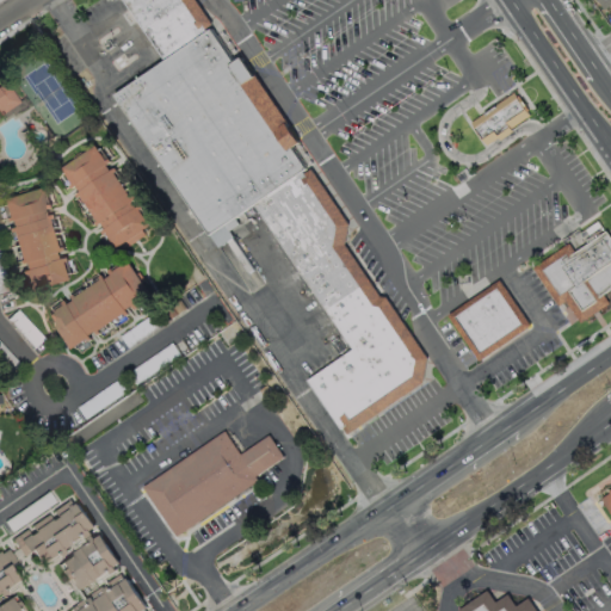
[(197,0),(213,22),(205,28),(207,30),(164,60),(123,0),(197,0)]
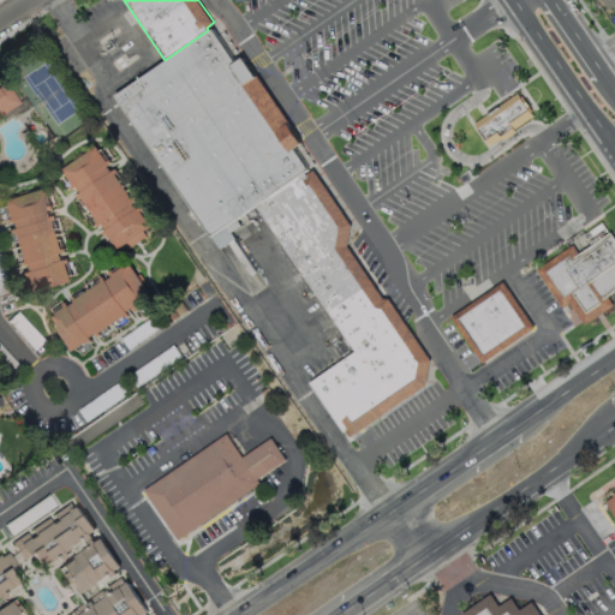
[(614,0),(614,3),(607,10),(599,0),(614,0)]
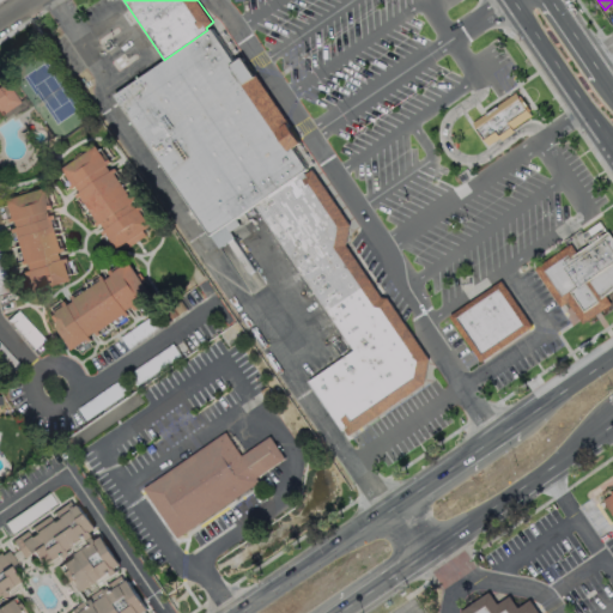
[(218,249),(229,242),(235,238),(231,231),(240,224),(236,217),(255,204),(304,170),(308,168),(293,146),(301,143),(242,55),(235,61),(212,26),(207,30),(164,60),(114,95),(218,249)]
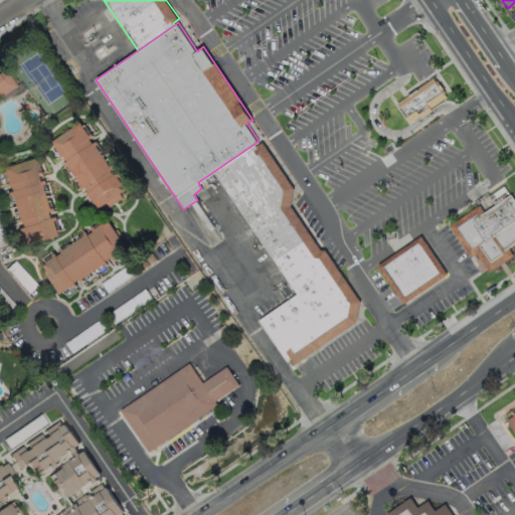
[(0,96),(16,86),(5,69),(0,72),(0,96)]
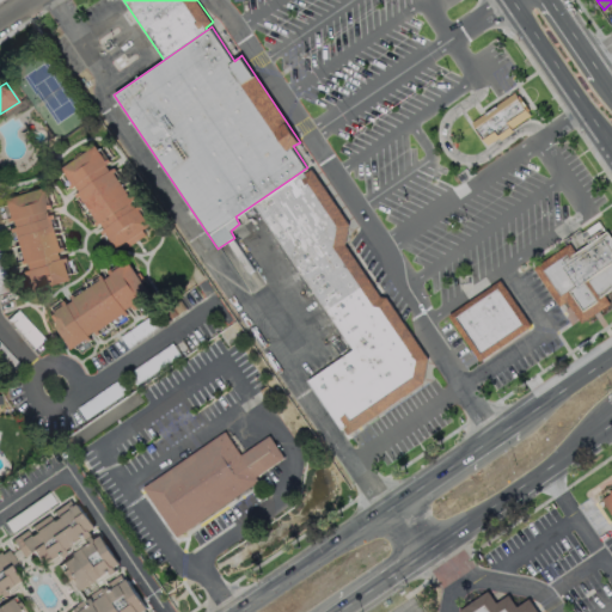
[(516,93),(472,123),(488,146),(532,116),(516,93)]
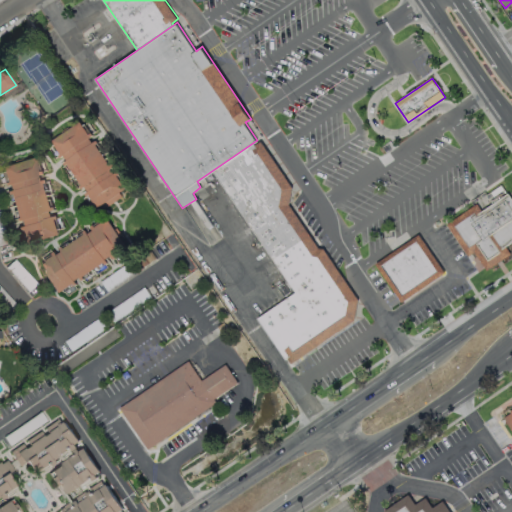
[(78,121),(87,134),(90,132),(91,134),(87,137),(91,142),(95,139),(97,142),(94,144),(109,165),(111,163),(113,165),(109,168),(112,173),(116,170),(118,173),(116,175),(124,187),(119,191),(121,195),(104,207),(102,203),(96,207),(87,194),(85,196),(83,193),(87,191),(83,186),(80,188),(78,186),(80,184),(66,163),(63,165),(62,162),(65,160),(62,155),(58,157),(57,155),(59,153),(51,140),(78,121)]
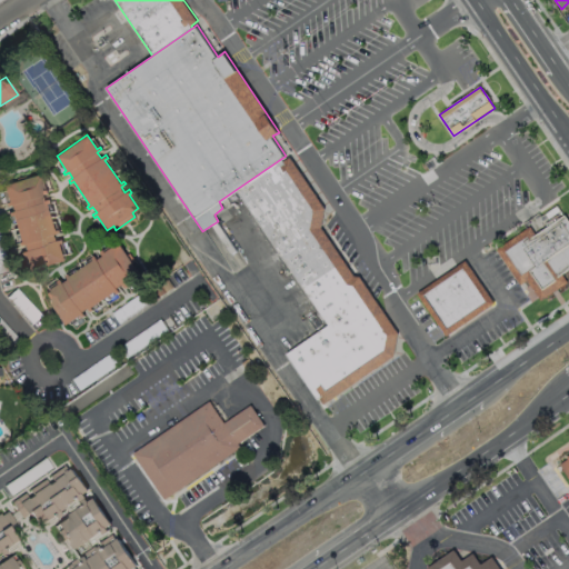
[(329,326),(286,355),(316,400),(319,398),(323,405),(395,356),(399,333),(360,276),(353,275),(322,227),(326,207),(291,156),(283,161),(282,158),(237,189),(329,326)]
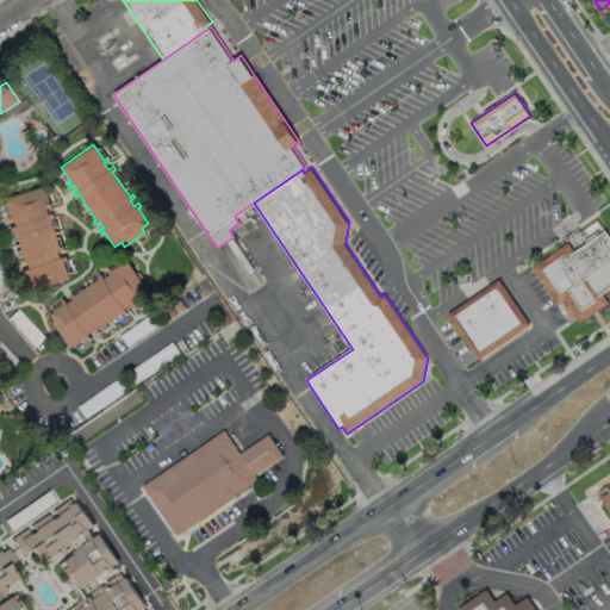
[(41,186),(45,205),(49,204),(50,206),(45,209),(48,216),(53,213),(54,217),(50,218),(60,247),(62,246),(63,249),(57,251),(60,257),(66,256),(67,260),(63,261),(69,279),(30,291),(24,273),(22,274),(20,271),(25,268),(24,262),(18,263),(17,260),(20,260),(11,230),(8,231),(7,228),(12,226),(10,219),(5,221),(4,217),(7,216),(1,198),(41,186)]
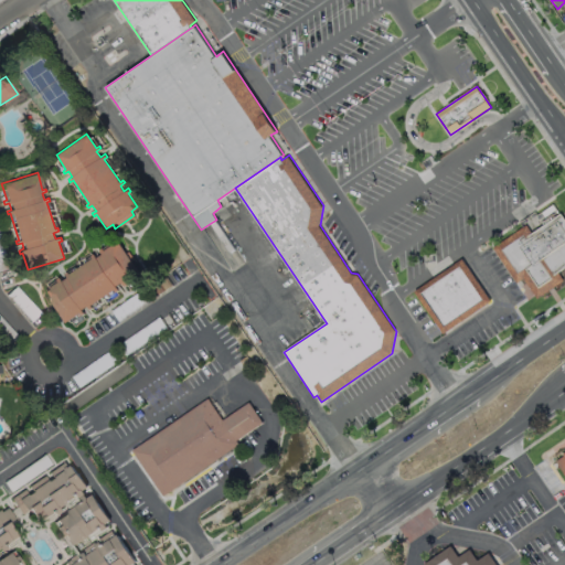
[(492,252),(516,287),(524,281),(537,300),(563,283),(557,275),(564,269),(564,220),(562,215),(528,238),(522,231),(492,252)]
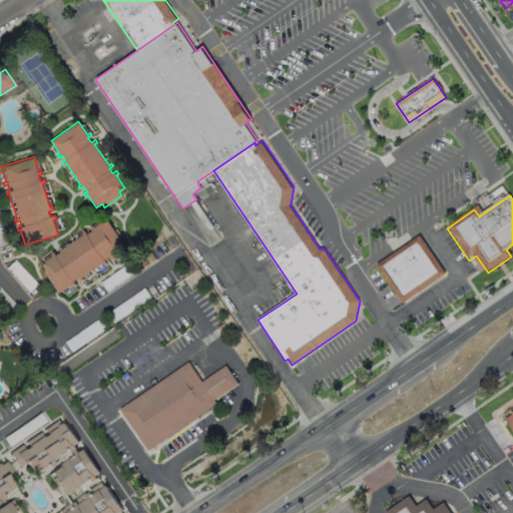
[(106,218),(125,246),(112,255),(114,259),(111,260),(109,257),(104,260),(106,264),(103,266),(102,263),(81,277),(83,280),(81,282),(78,278),(73,281),(75,285),(73,287),(71,285),(58,293),(39,265),(52,255),(50,253),(53,251),(55,255),(60,251),(58,248),(60,246),(62,248),(83,234),(81,232),(84,230),(86,233),(91,230),(89,226),(91,225),(93,227),(106,218)]
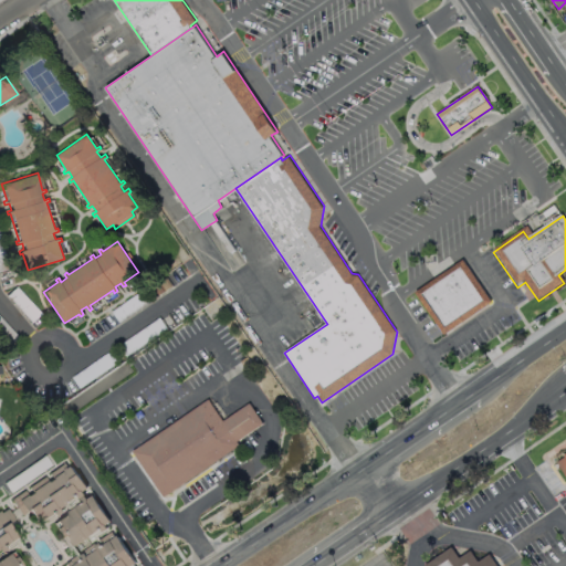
[(462,261),(415,294),(442,334),(490,302),(462,261)]
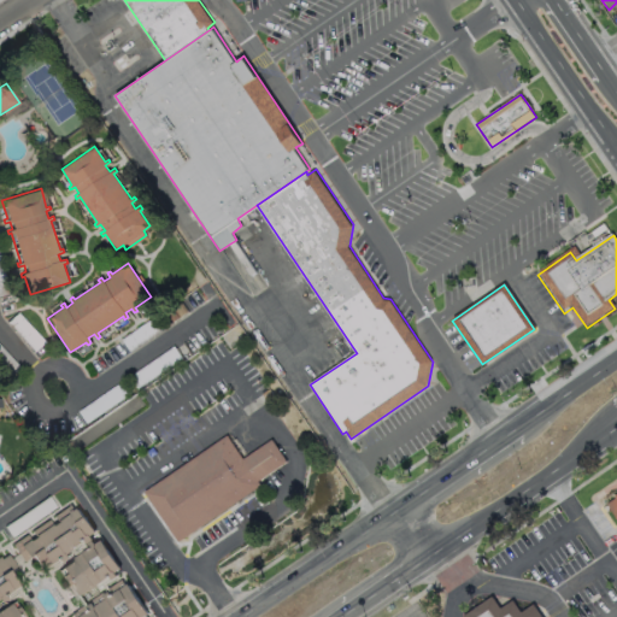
[(142,494),(223,438),(241,459),(270,441),(286,464),(177,545),(142,494)]
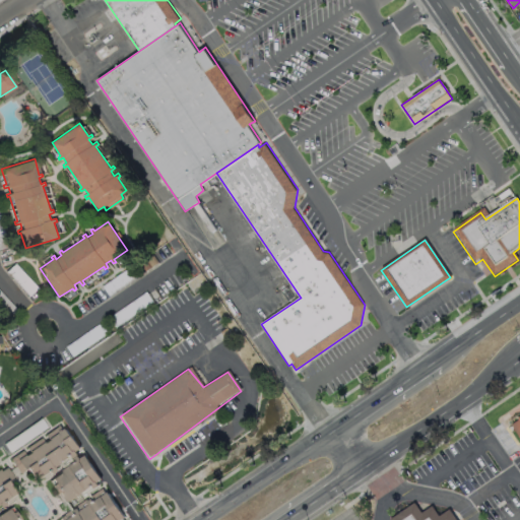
[(59,426),(79,451),(31,482),(24,472),(19,474),(9,459),(59,426)]
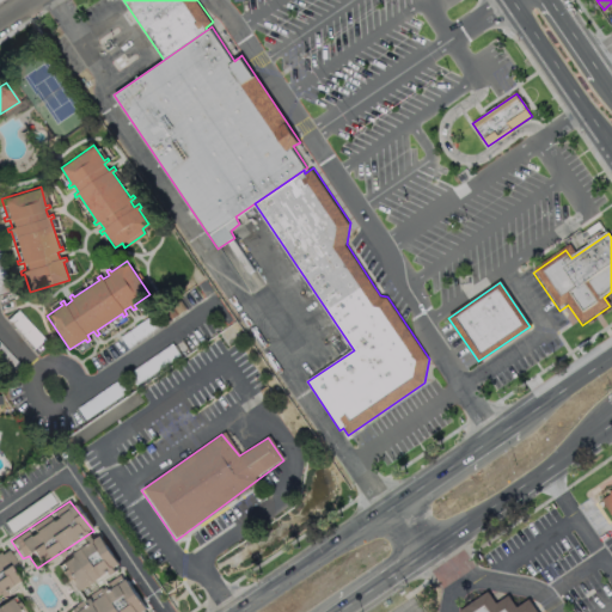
[(96,537),(117,567),(77,593),(56,564),(96,537)]
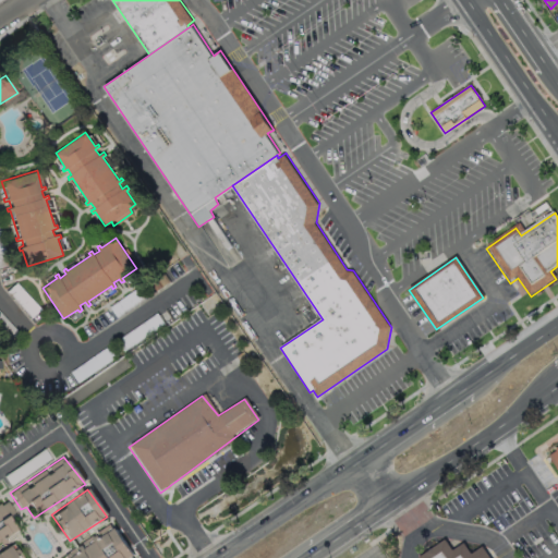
[(0,504),(4,501),(13,512),(4,519),(14,533),(0,542),(0,504)]
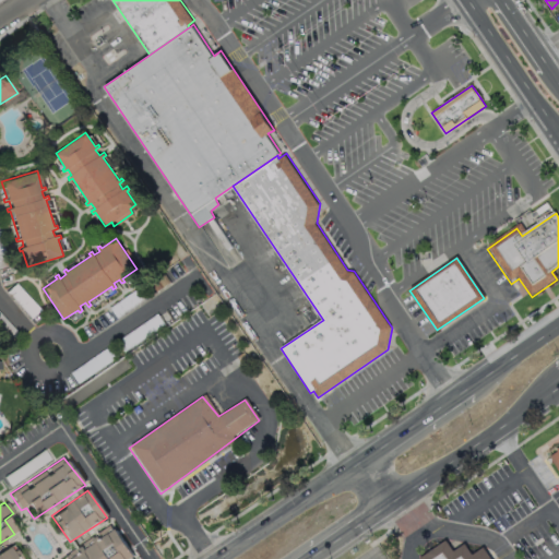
[(64,558),(110,527),(131,557),(128,558),(64,558)]
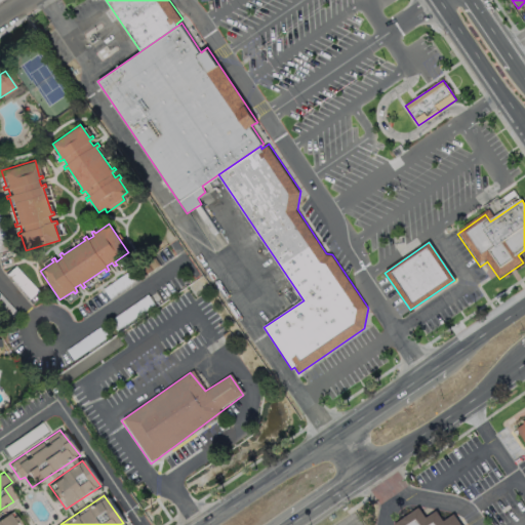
[(395,524),(459,524),(454,516),(446,522),(437,511),(426,517),(418,509),(395,524)]
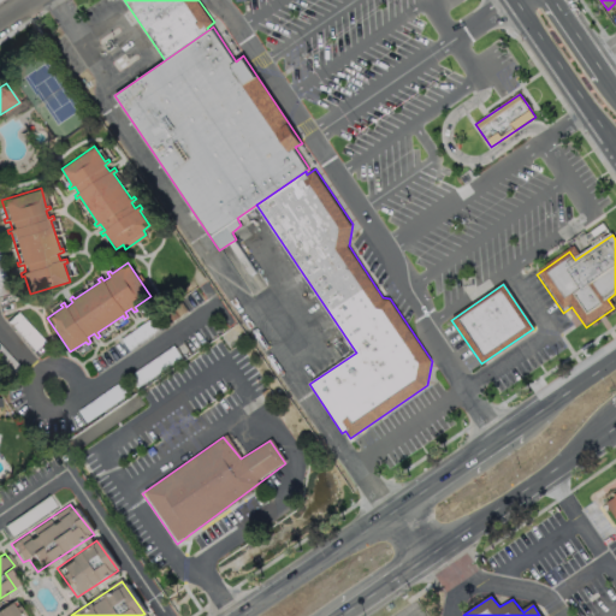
[(0,615),(0,610),(12,603),(21,615),(0,615)]
